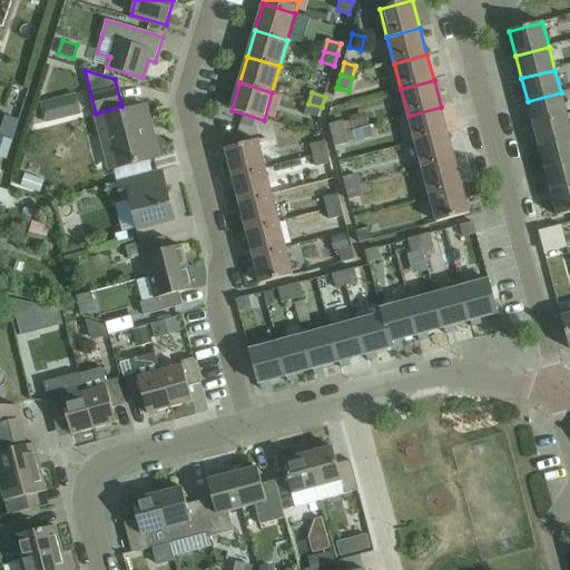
[(561,92),(528,101),(533,125),(567,116),(561,92)]
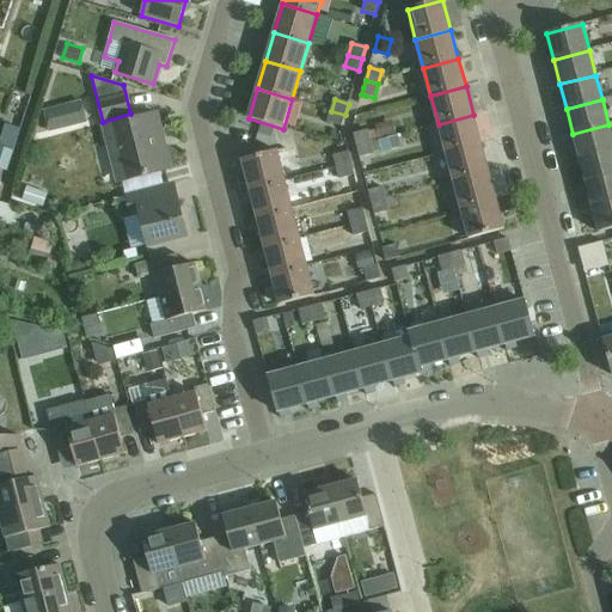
[(50,130),(86,121),(81,101),(44,110),(50,130)]
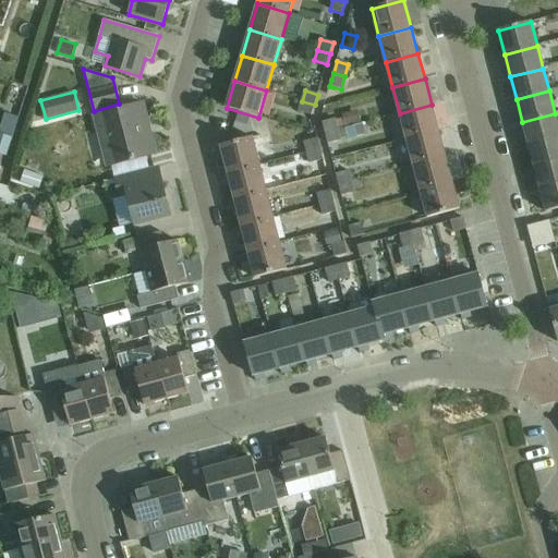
[(315,105),(302,101),(299,112),(312,116),(315,105)]
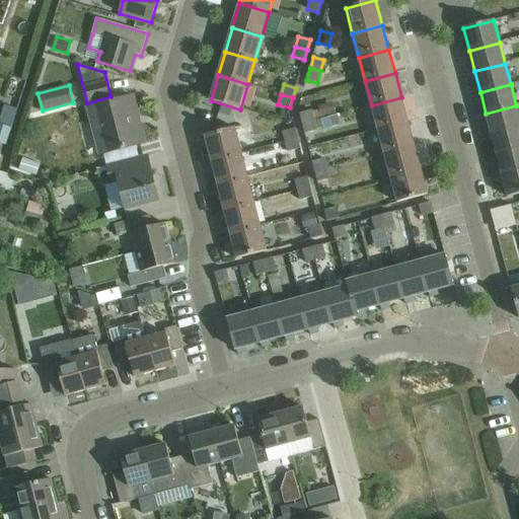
[(138,117),(133,96),(91,106),(103,154),(141,145),(134,118),(138,117)]
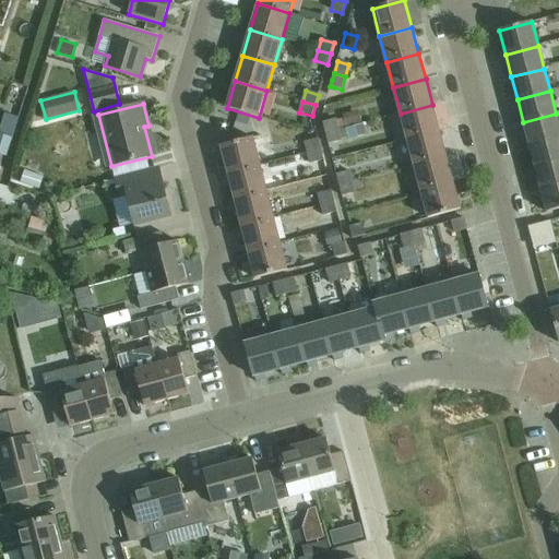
[(432,105),(401,114),(407,140),(439,131),(432,105)]
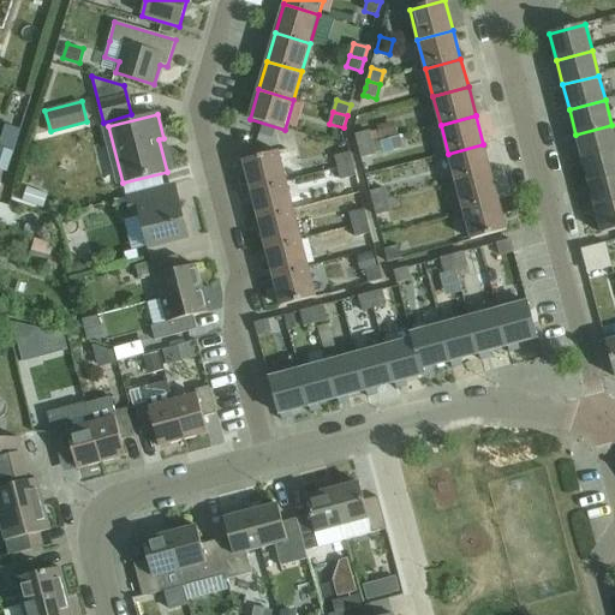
[(394,124),(377,129),(378,131),(381,141),(396,136),(394,124)]
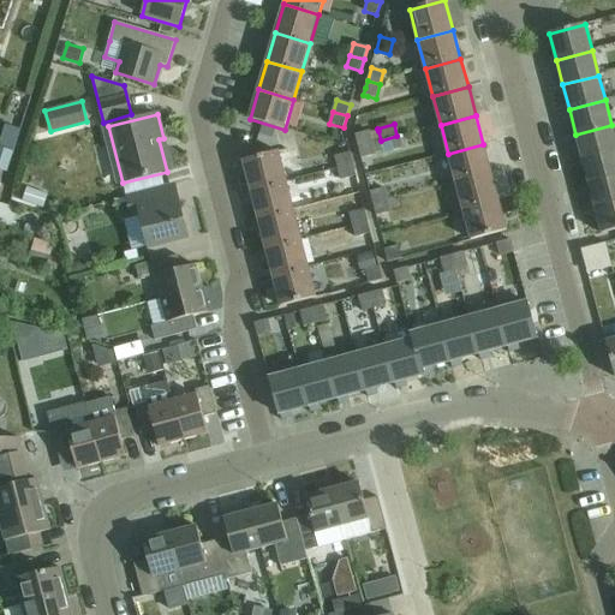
[(614,137),(611,125),(575,135),(583,159),(614,149),(614,137)]
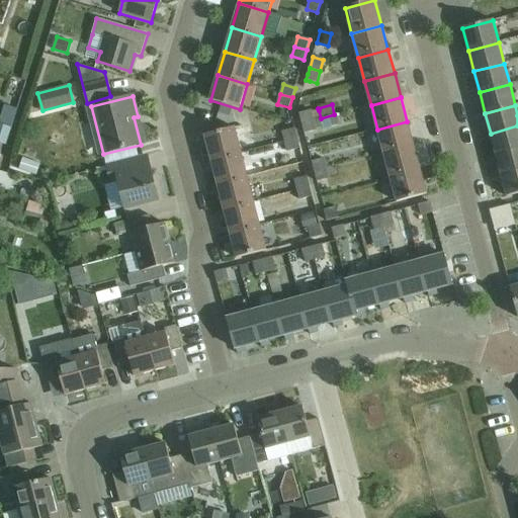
[(312,110),(299,114),(300,119),(301,124),(314,120),(321,119),(321,118),(319,110),(312,112),(312,110)]
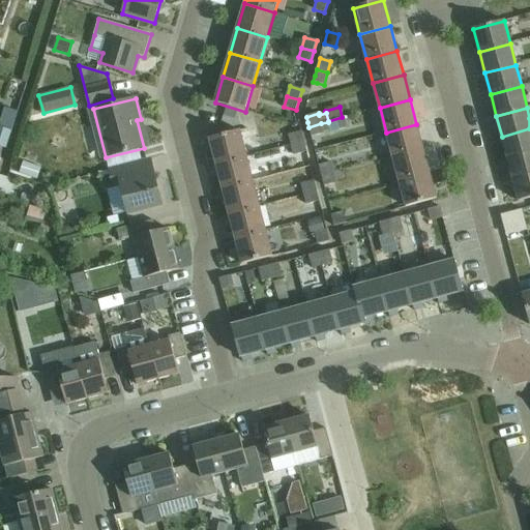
[(331,131),(345,128),(343,118),(328,122),(330,130),(331,131)]
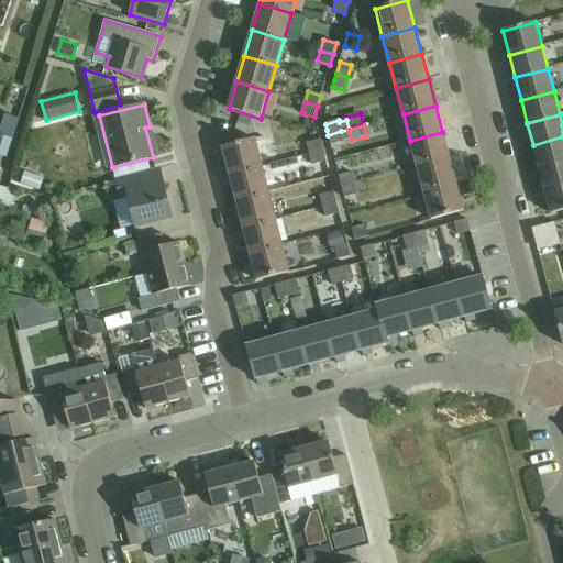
[(341,131),(328,135),(329,139),(331,145),(339,144),(344,142),(344,141),(351,139),(349,130),(341,131)]
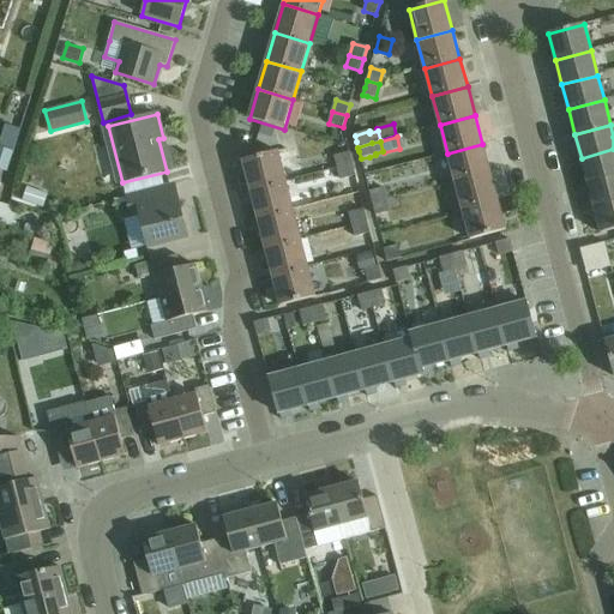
[(491,173),(482,144),(447,154),(455,182),(491,173)]
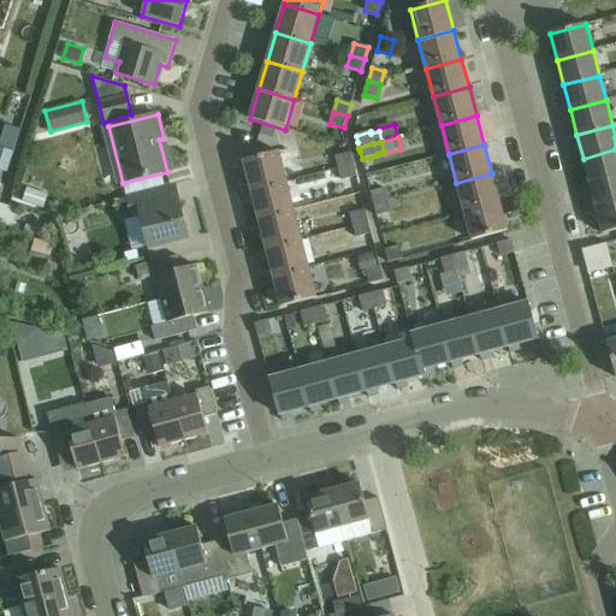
[(0,149),(0,170),(5,172),(10,153),(0,149)]
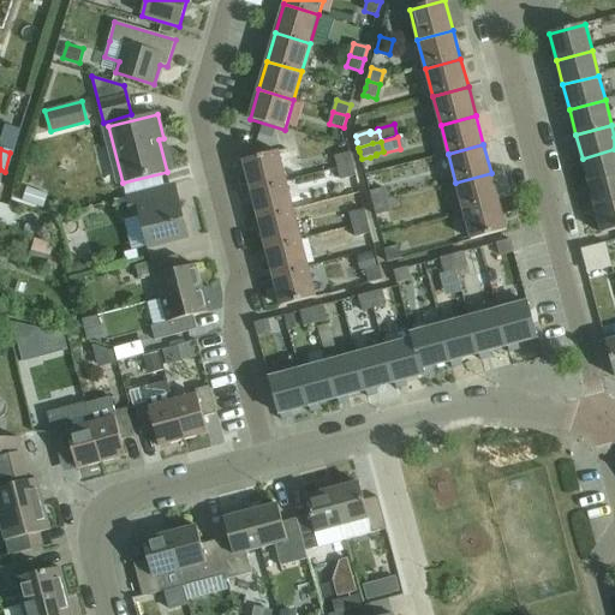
[(614,149),(583,159),(589,184),(614,175),(614,149)]
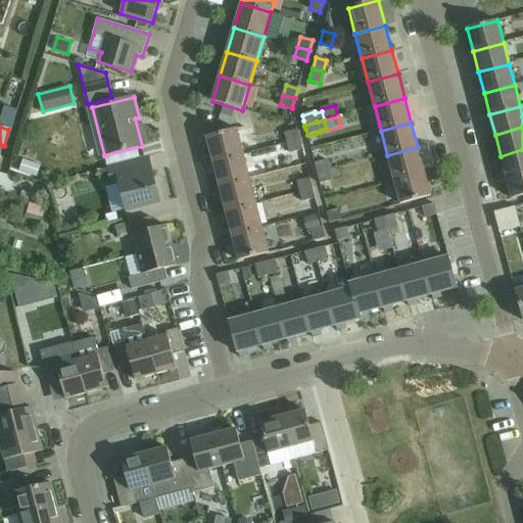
[(214,162),(243,155),(237,130),(206,137),(214,162)]
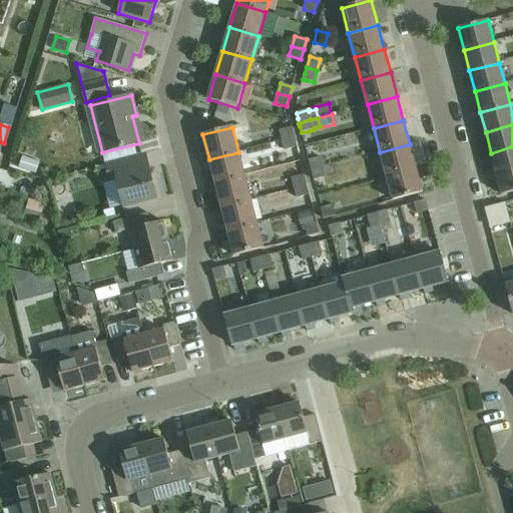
[(283,140),(295,137),(292,127),(280,130),(283,140)]
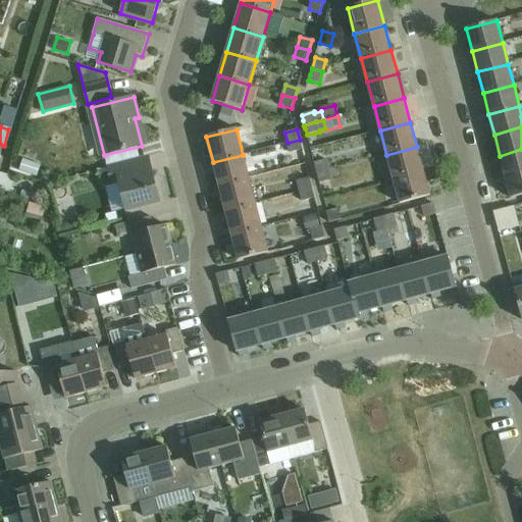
[(302,150),(300,140),(288,143),(290,153),(302,150)]
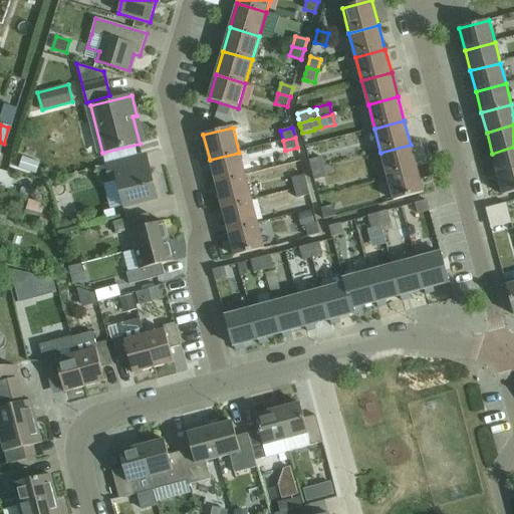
[(417,169),(411,145),(380,153),(388,176),(417,169)]
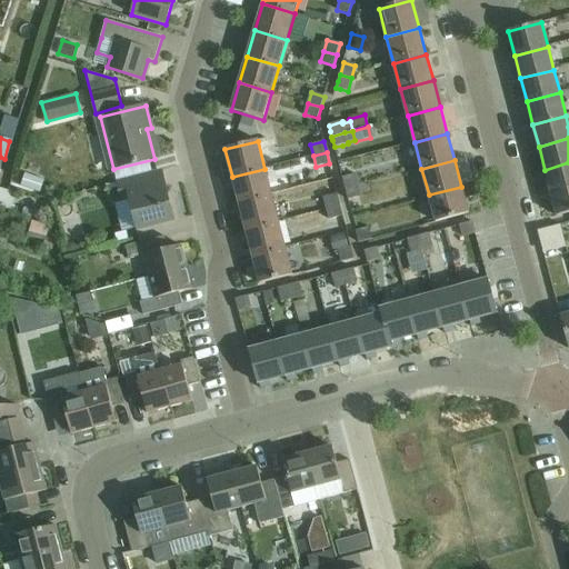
[(568,187),(568,162),(545,170),(551,192),(568,187)]
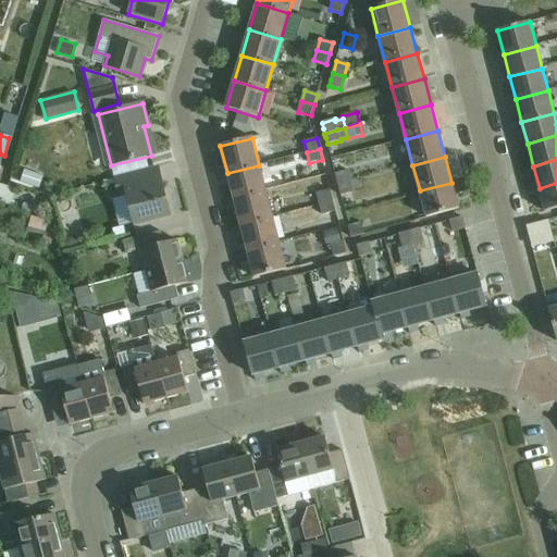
[(265,190),(259,165),(227,173),(234,199),(265,190)]
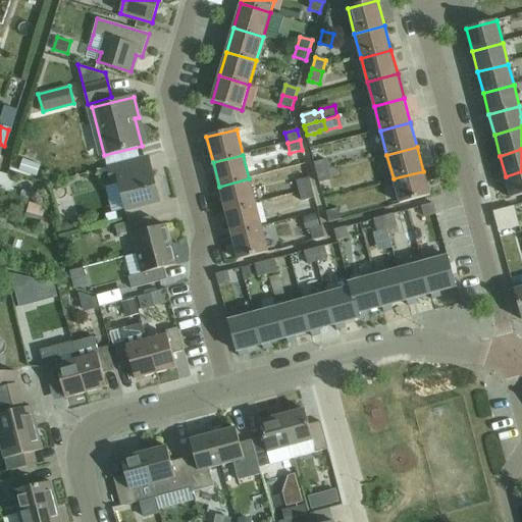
[(126,212),(160,203),(153,172),(151,172),(148,158),(108,168),(112,185),(119,183),(126,212)]
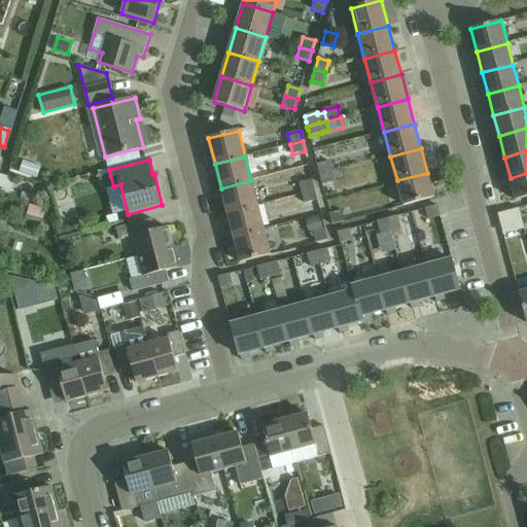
[(41,166),(25,161),(21,172),(38,177),(41,166)]
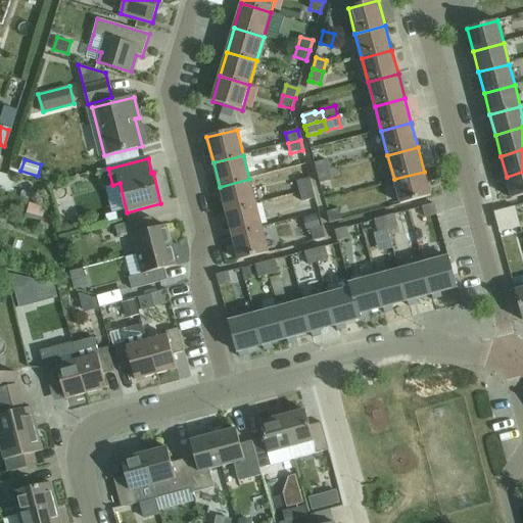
[(318,174),(330,171),(327,160),(315,163),(318,174)]
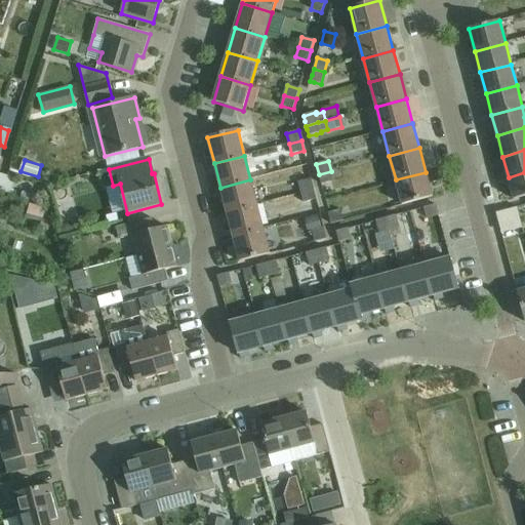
[(0,186),(13,190),(17,175),(0,170),(0,186)]
